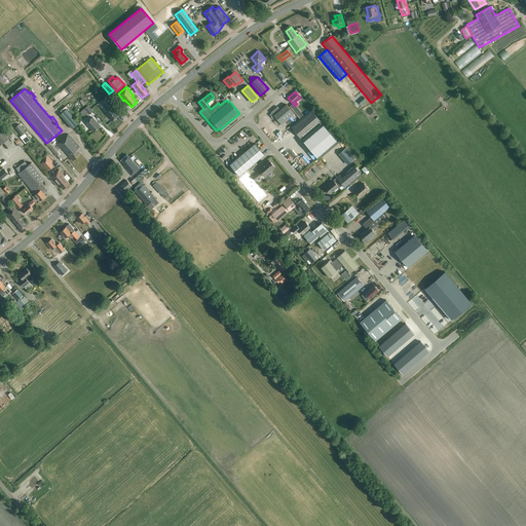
[(295,114),(287,104),(280,110),(277,107),(274,109),(274,110),(264,118),(268,122),(268,123),(269,125),(276,119),(282,124),(295,114)]
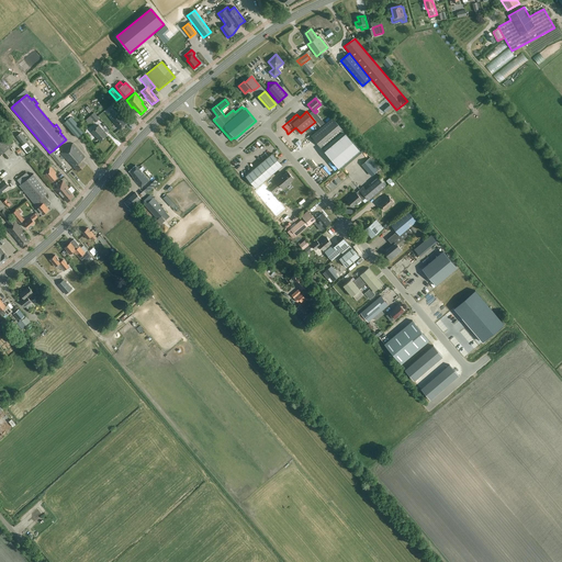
[(96,122),(99,119),(93,113),(90,116),(96,122)]
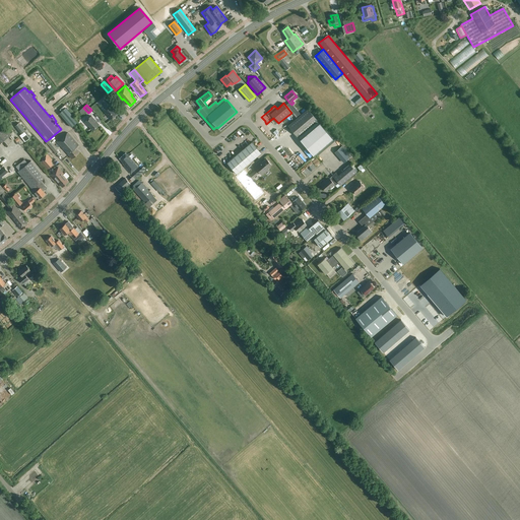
[(111,119),(118,114),(110,105),(103,110),(111,119)]
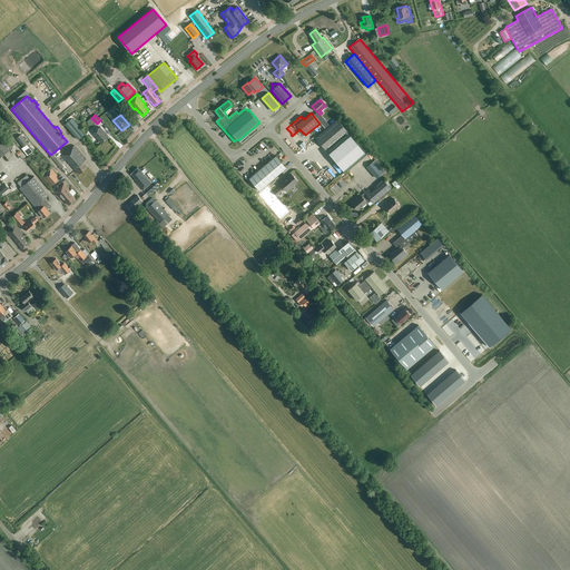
[(316,118),(322,126),(325,123),(320,115),(316,118)]
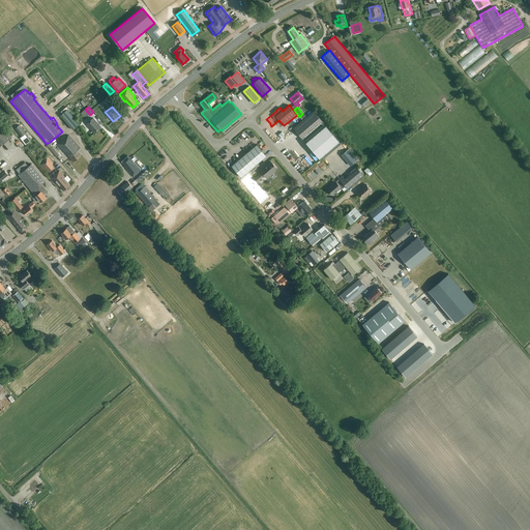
[(67,110),(61,115),(62,117),(74,129),(79,125),(72,118),(74,117),(67,110)]
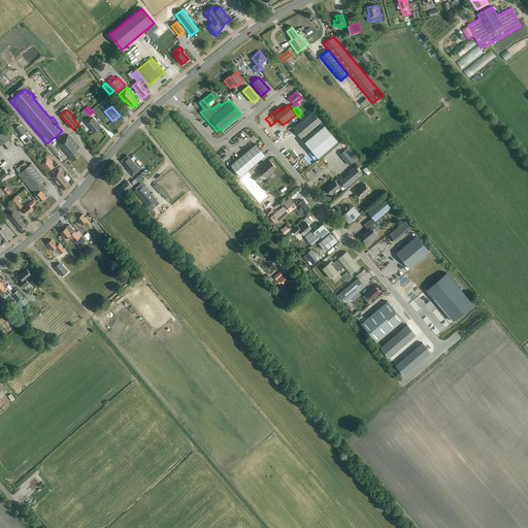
[(303,140),(323,123),(312,110),(293,128),(303,140)]
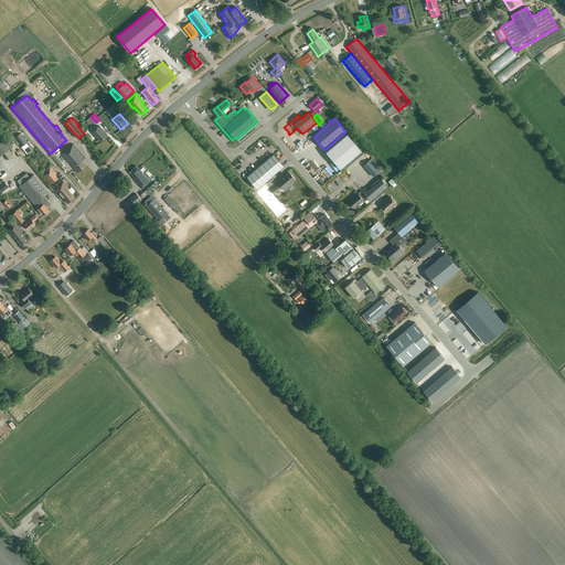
[(100,142),(108,136),(99,126),(92,132),(100,142)]
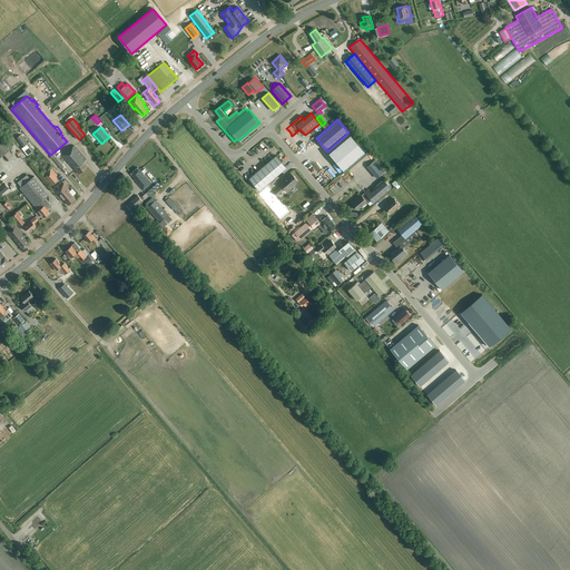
[(0,157),(12,148),(0,134),(0,157)]
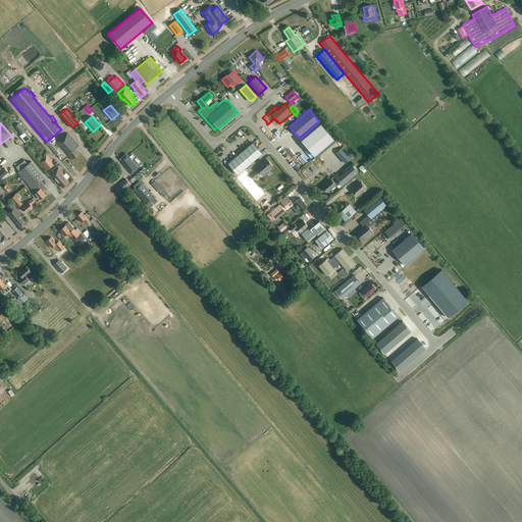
[(15,126),(21,135),(25,132),(18,123),(15,126)]
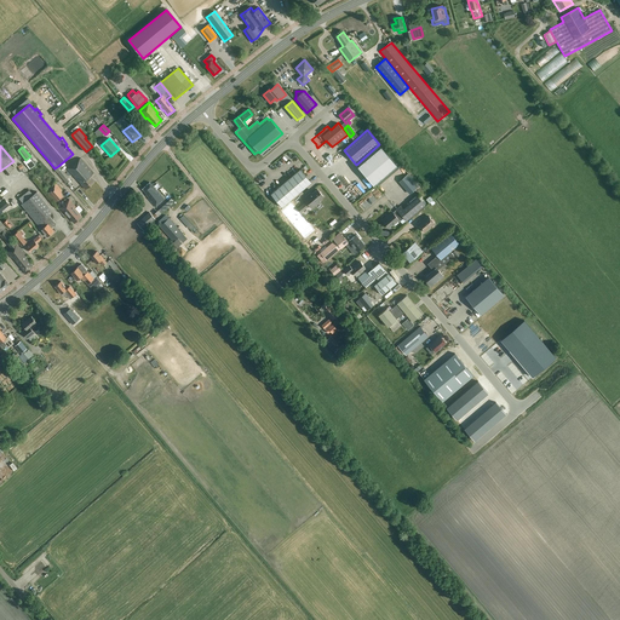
[(85,190),(86,189),(95,181),(91,176),(90,176),(95,172),(81,159),(78,161),(78,160),(68,168),(68,170),(85,190)]
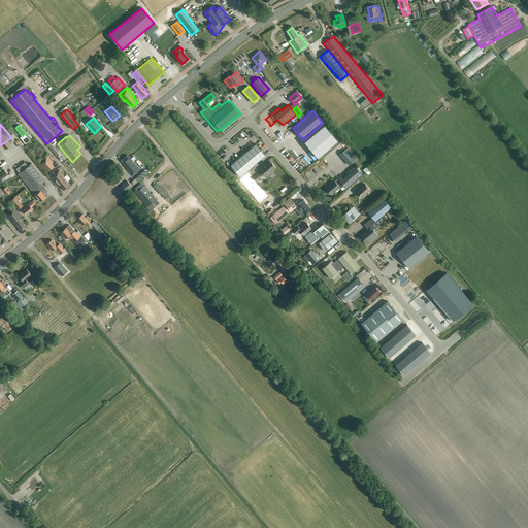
[(240,176),(265,156),(256,144),(231,165),(240,176)]
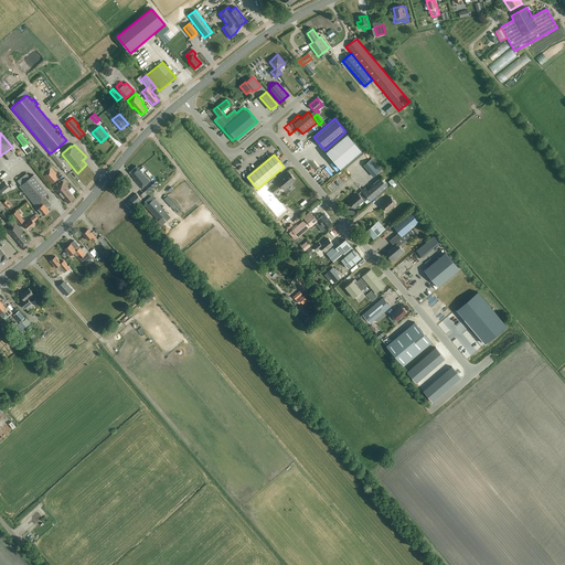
[(51,183),(57,179),(55,177),(56,176),(50,167),(42,173),(51,183)]
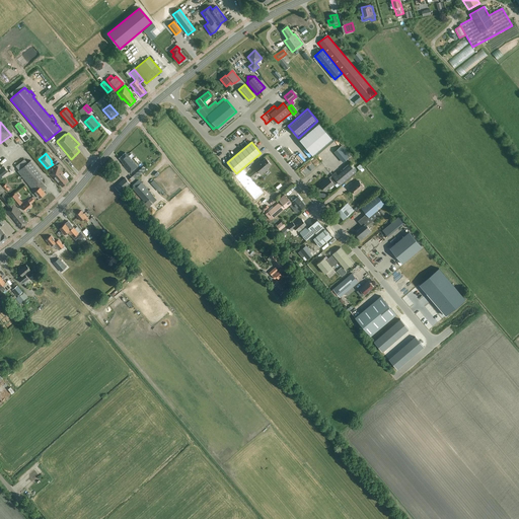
[(124,166),(129,172),(131,173),(138,167),(129,157),(126,153),(120,158),(126,165),(124,166)]
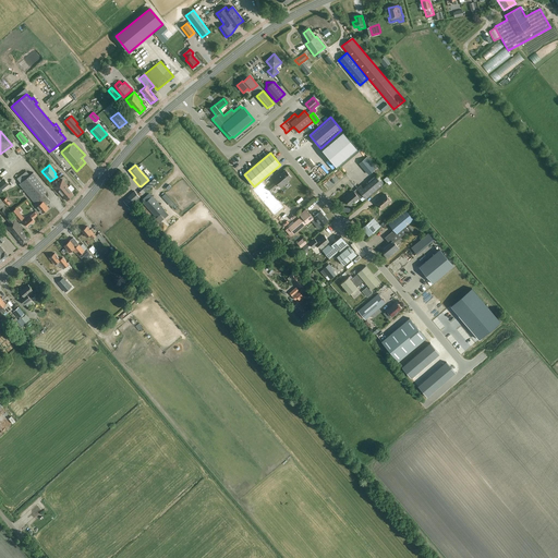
[(291,177),(286,170),(280,176),(280,174),(274,179),(281,187),(288,182),(287,181),(291,177)]
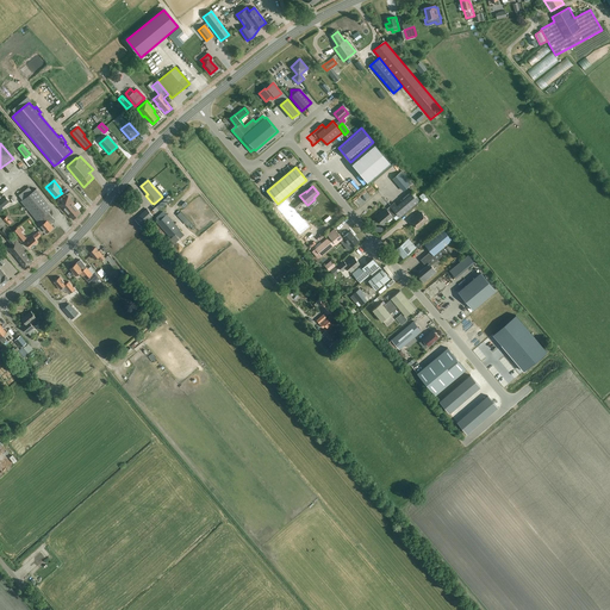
[(37,190),(33,192),(24,200),(22,201),(39,224),(38,225),(39,226),(41,226),(43,230),(44,230),(47,234),(54,228),(51,224),(56,221),(49,212),(53,209),(37,190)]
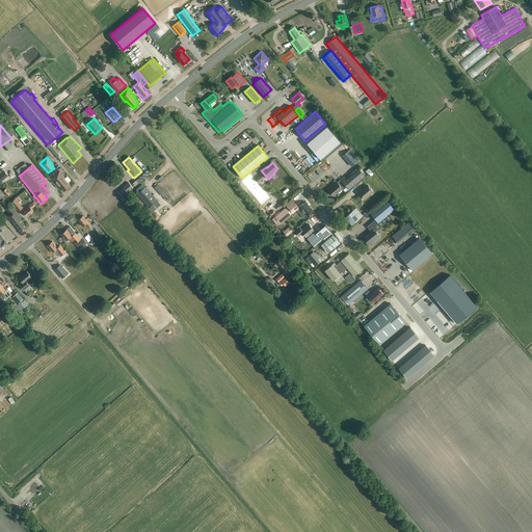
[(349,190),(365,176),(358,168),(346,180),(344,177),(340,180),(341,180),(338,183),(337,182),(328,189),(334,196),(342,189),(343,190),(346,187),(349,190)]
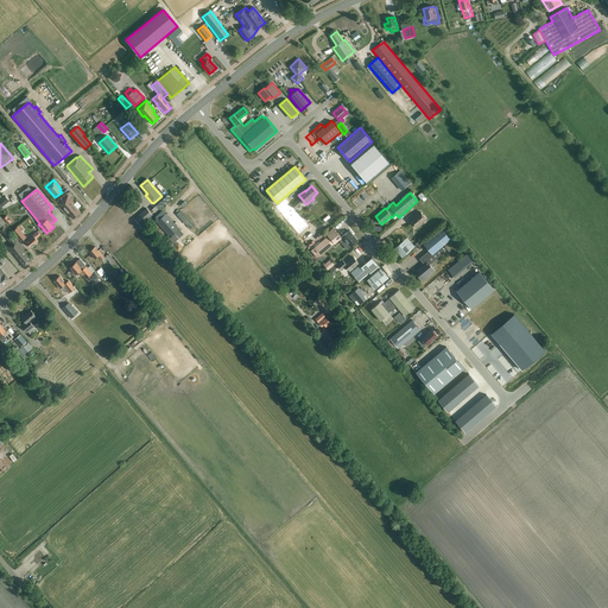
[(64,201),(77,216),(80,213),(75,206),(76,204),(69,196),(64,201)]
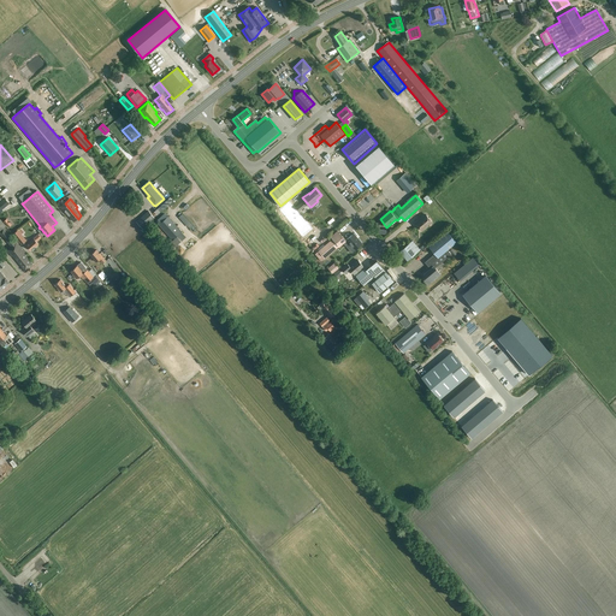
[(303,238),(313,229),(289,200),(279,209),(303,238)]
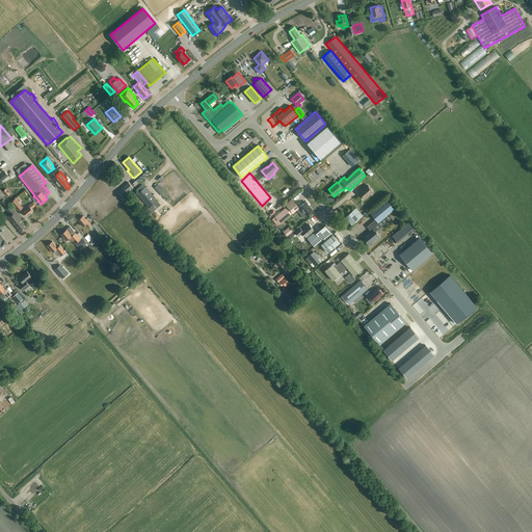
[(63,191),(68,189),(56,176),(52,179),(57,186),(58,185),(63,191)]
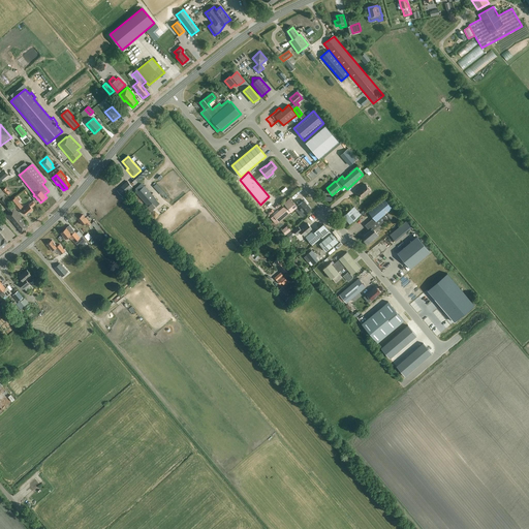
[(132,187),(127,181),(117,190),(122,195),(132,187)]
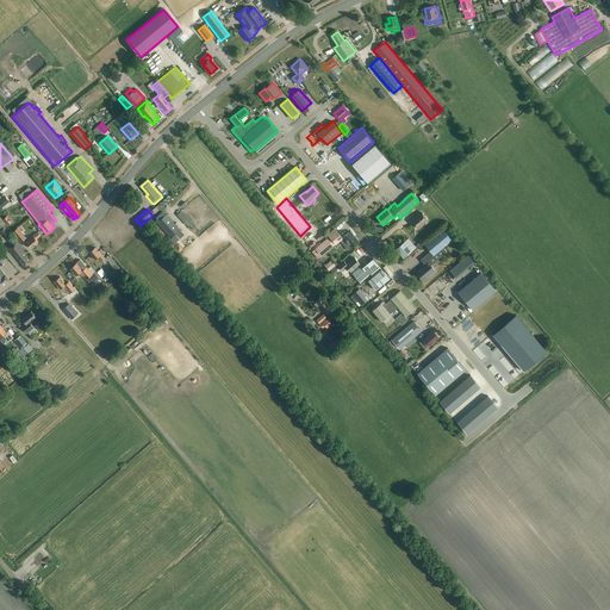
[(178,215),(187,225),(190,223),(180,212),(178,215)]
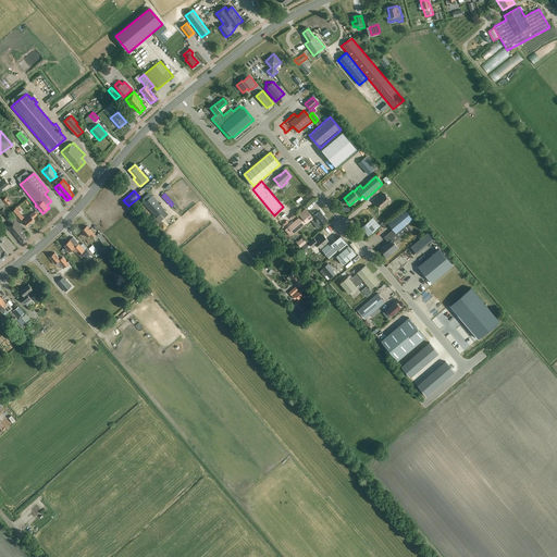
[(391,200),(385,194),(381,197),(375,201),(381,209),(386,203),(391,200)]
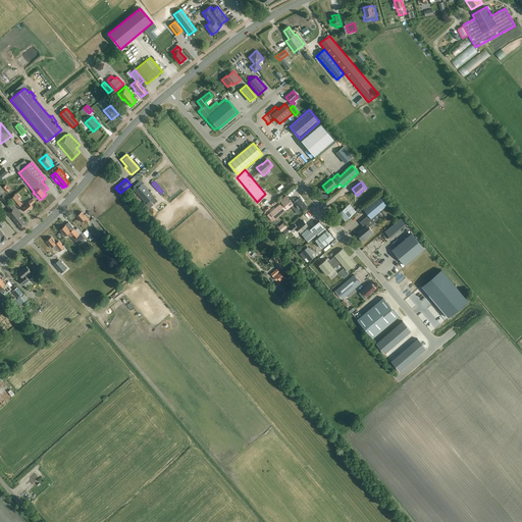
[(146,204),(154,197),(143,183),(134,191),(146,204)]
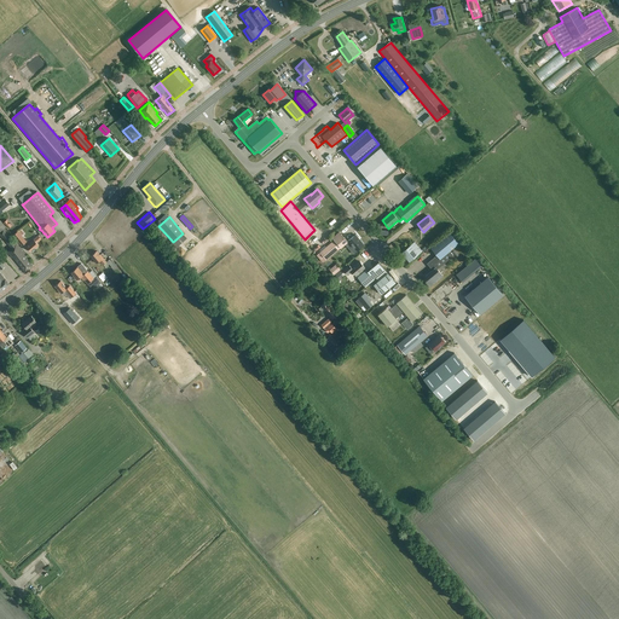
[(0,233),(9,246),(11,247),(6,252),(12,259),(13,258),(24,272),(33,265),(24,254),(25,253),(17,243),(15,244),(13,242),(4,231),(0,233)]
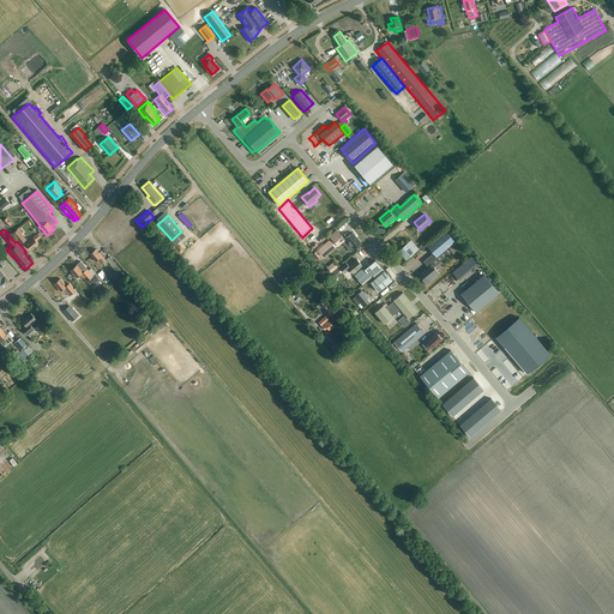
[(13,234),(22,244),(26,240),(18,229),(13,234)]
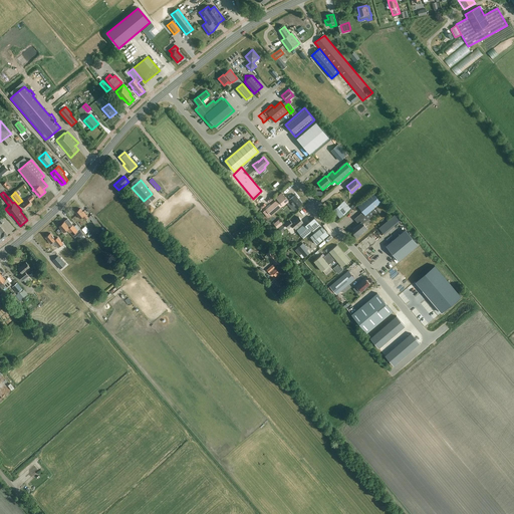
[(373,209),(380,202),(373,193),(357,206),(364,214),(356,220),(359,224),(353,229),(355,231),(353,233),(357,238),(367,229),(363,223),(376,212),(373,209)]
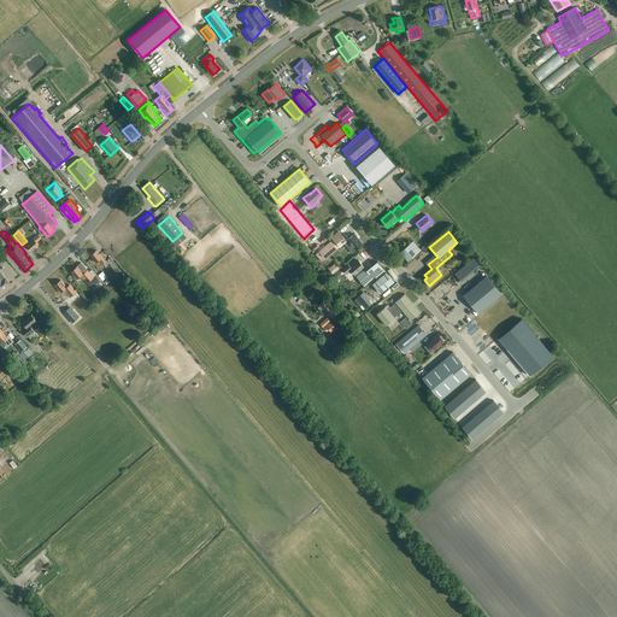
[(325,259),(340,247),(346,241),(340,234),(334,240),(318,252),(325,259)]
